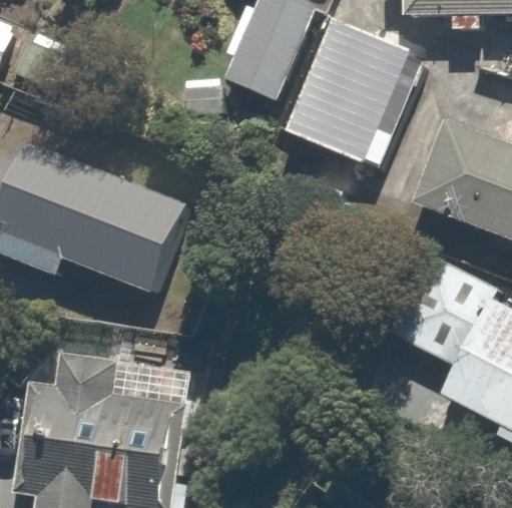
[(274,106),(316,0),(253,0),(220,85),(274,106)]
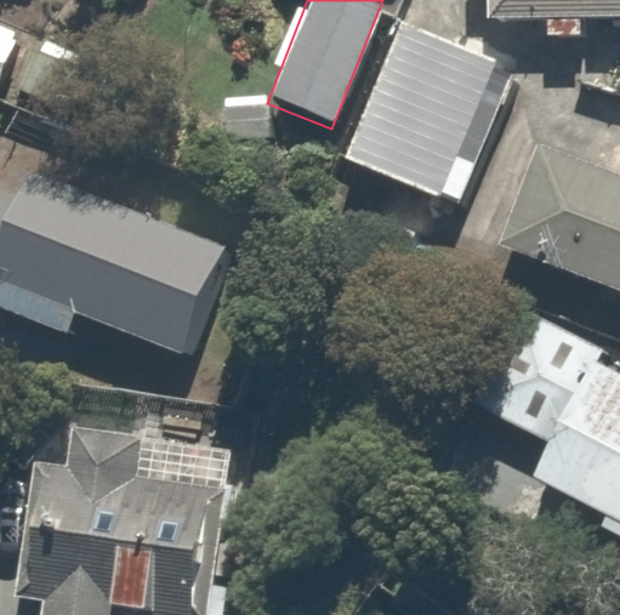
[(489,0),(489,15),(550,16),(550,35),(582,36),(584,21),(619,21),(619,0),(489,0)]
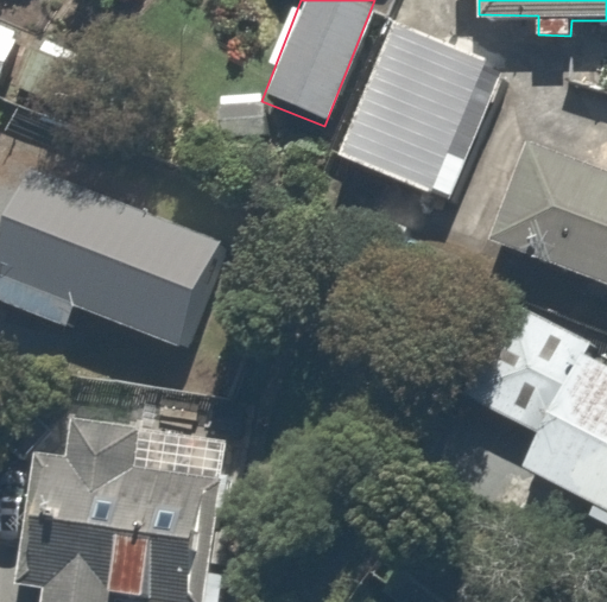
[(498,103),(513,65),(393,17),(339,153),(438,195),(479,95),(498,103)]
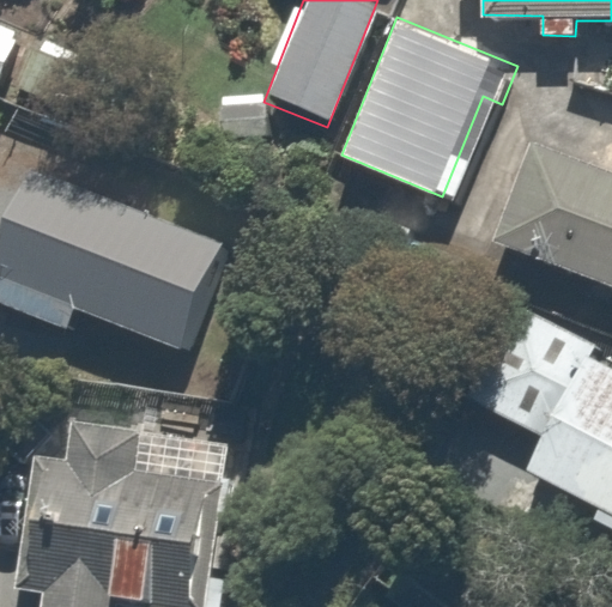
[(0,78),(24,30),(0,18),(0,78)]
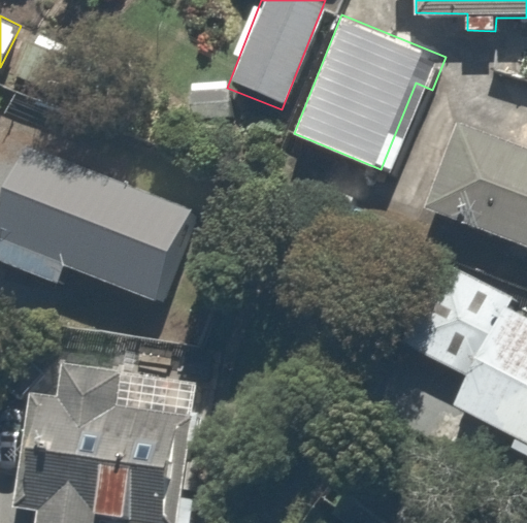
[(39,26),(12,80),(94,120),(121,65),(39,26)]
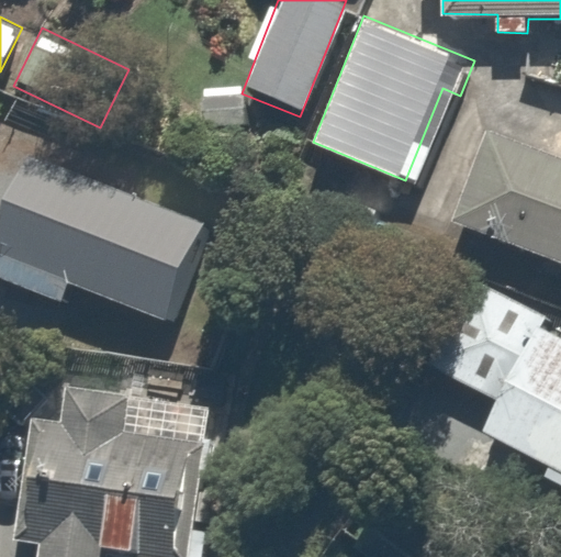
[(560,152),(487,123),(449,222),(560,265),(560,152)]
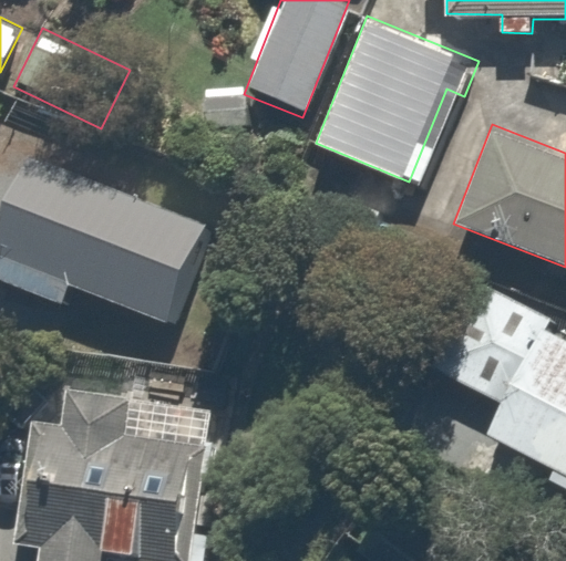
[(70,292),(168,325),(207,211),(31,153),(0,245),(0,283),(65,307),(70,292)]
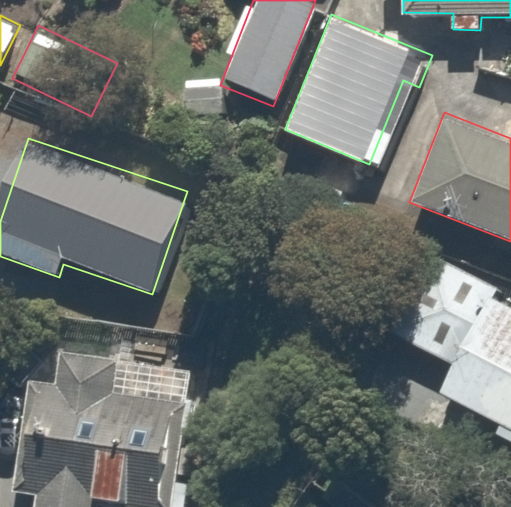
[(451,365),(438,392),(496,422),(488,438),(510,450),(510,305),(493,296),(499,283),(425,245),(382,329),(451,365)]
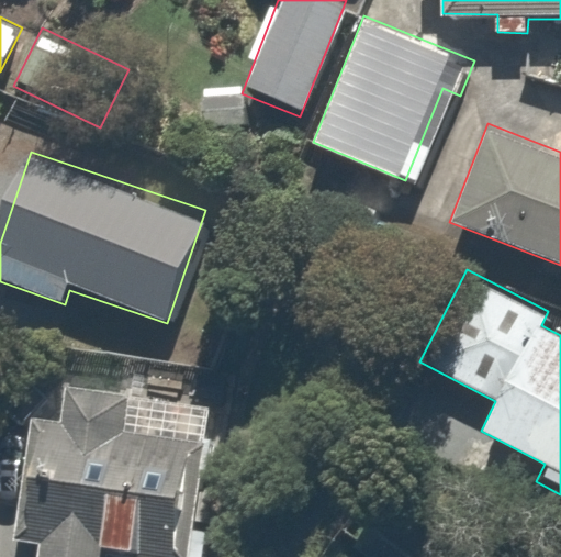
[(200,556),(206,397),(64,391),(63,419),(21,418),(15,556),(200,556)]
